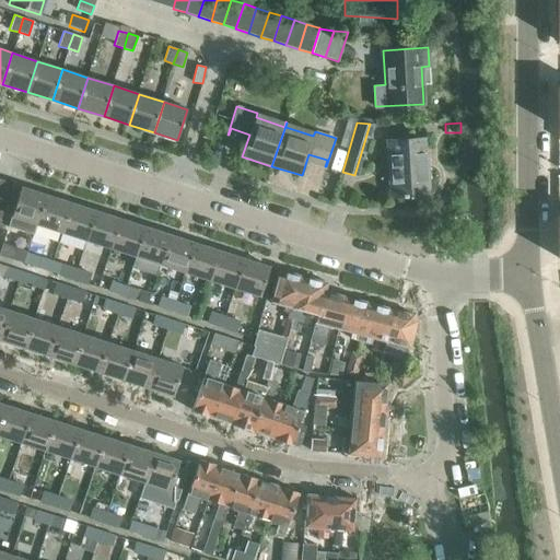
[(429,195),(426,139),(387,141),(391,197),(429,195)]
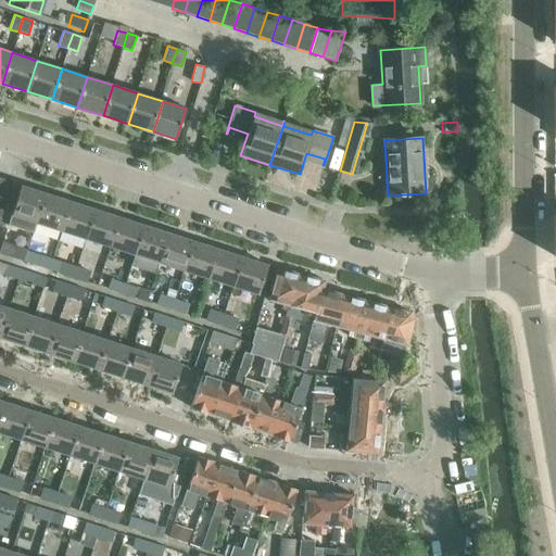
[(0,178),(0,193),(8,197),(12,181),(0,178)]
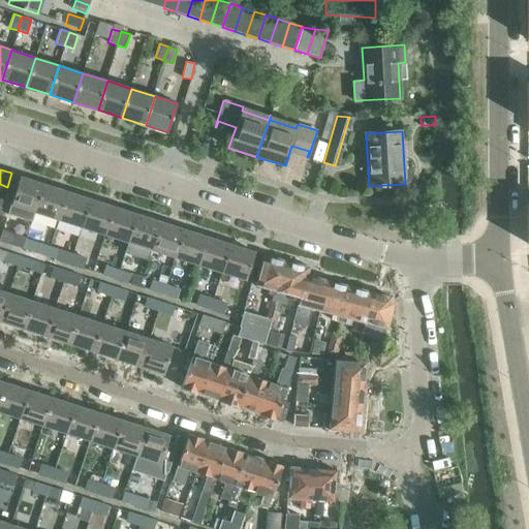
[(10,204),(34,212),(43,184),(20,177),(10,204)]
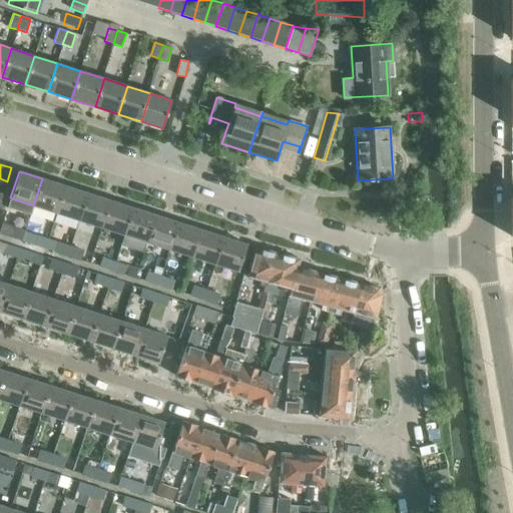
[(33,205),(56,212),(64,185),(42,178),(33,205)]
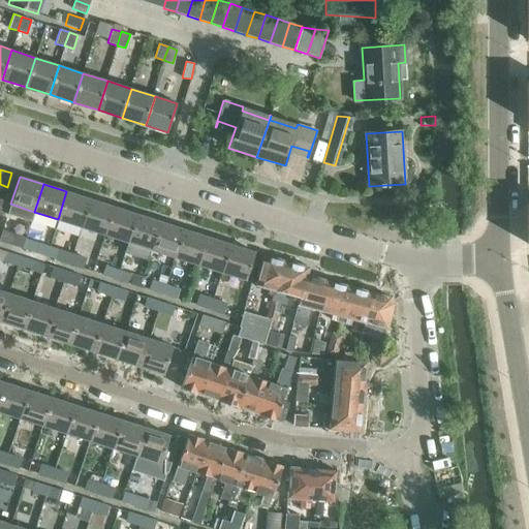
[(58,219),(81,226),(90,198),(66,191),(58,219)]
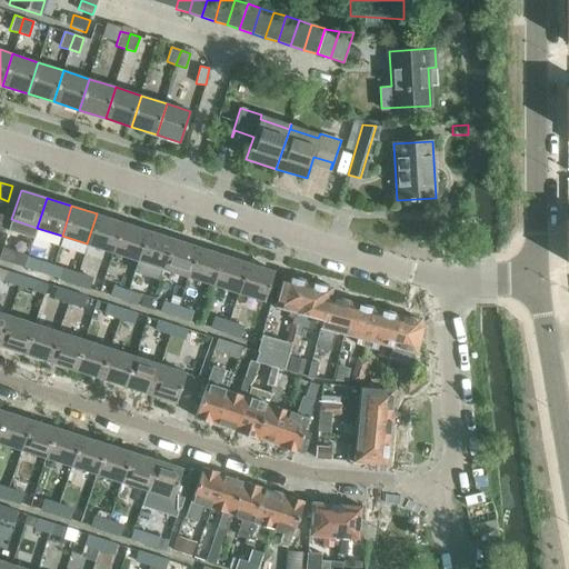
[(87,243),(112,251),(122,222),(97,213),(87,243)]
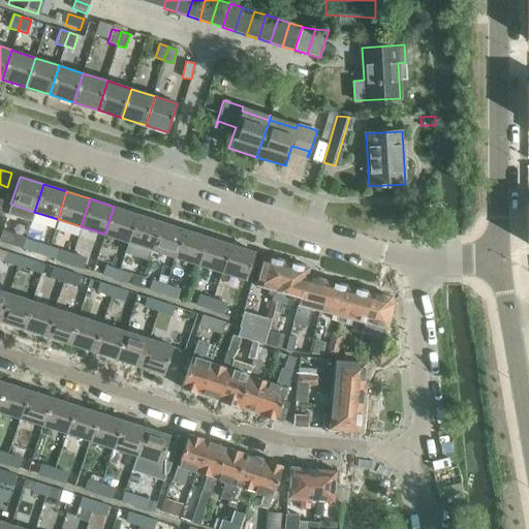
[(104,234),(128,242),(136,214),(114,207),(104,234)]
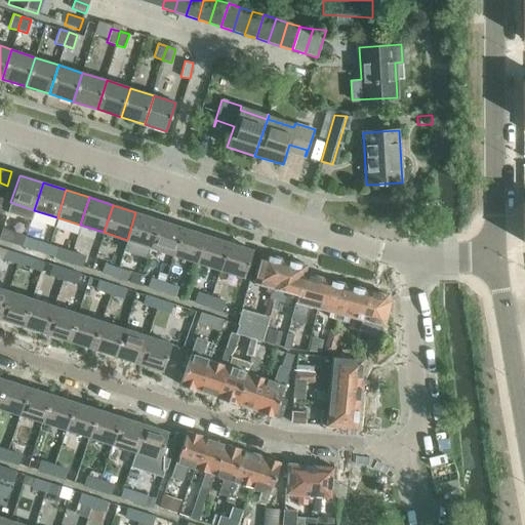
[(127,240),(151,247),(159,219),(135,212),(127,240)]
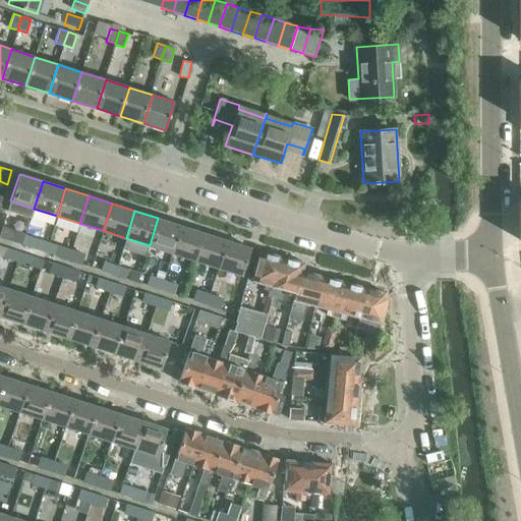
[(150,245),(172,252),(181,226),(158,218),(150,245)]
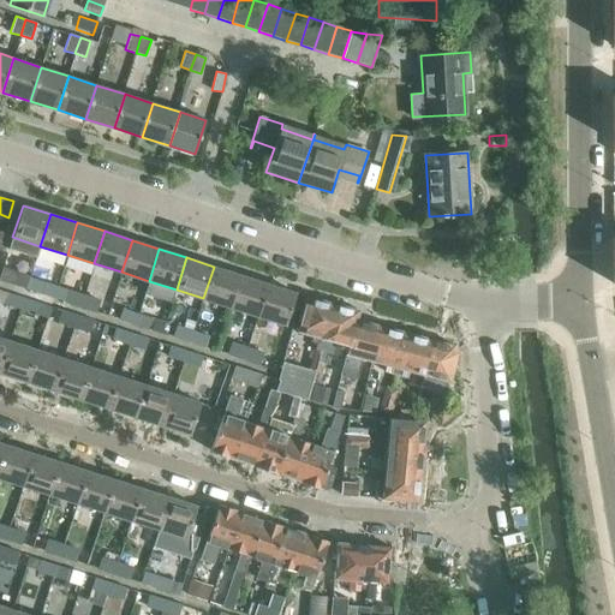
[(203,298),(231,308),(242,275),(214,267),(203,298)]
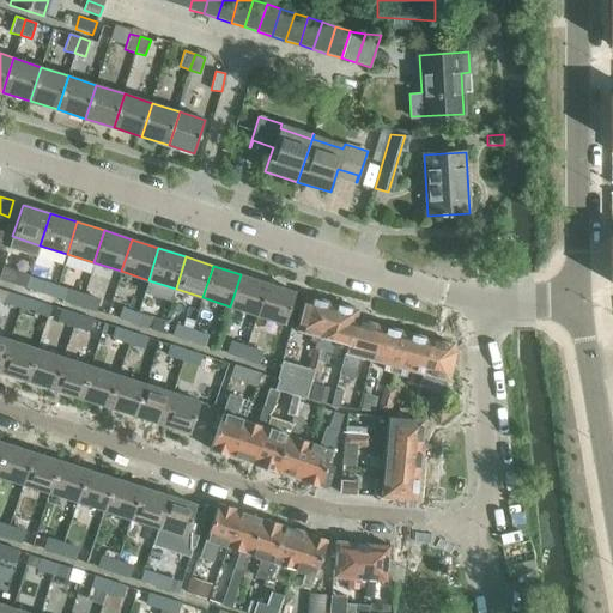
[(0,279),(11,283),(26,287),(30,278),(1,268),(0,273),(0,279)]
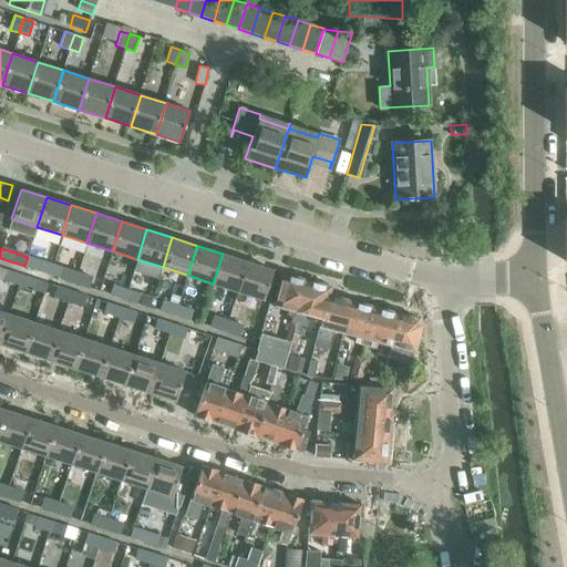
[(213,284),(238,291),(247,261),(223,254),(213,284)]
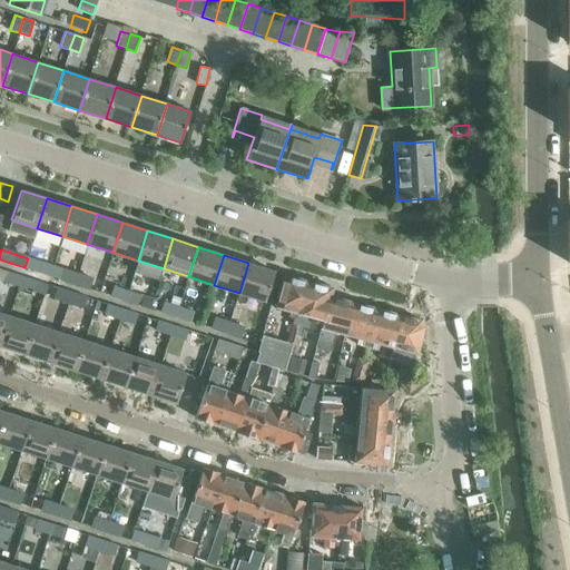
[(28,258),(25,267),(39,273),(42,263),(28,258)]
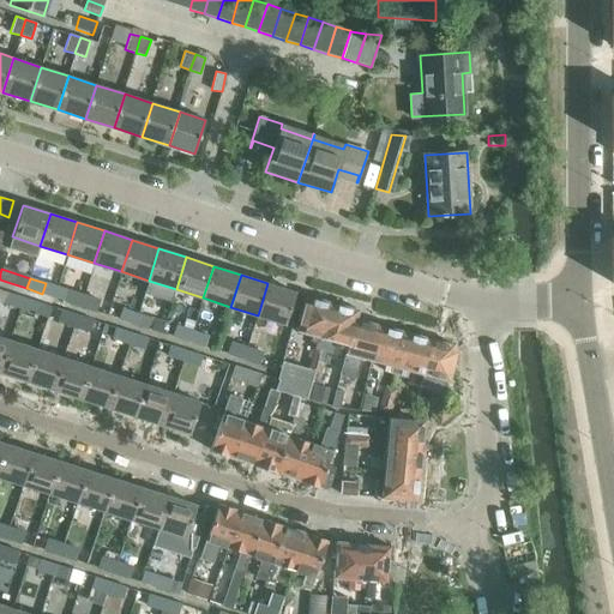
[(268,283),(258,315),(284,324),(295,293),(268,283)]
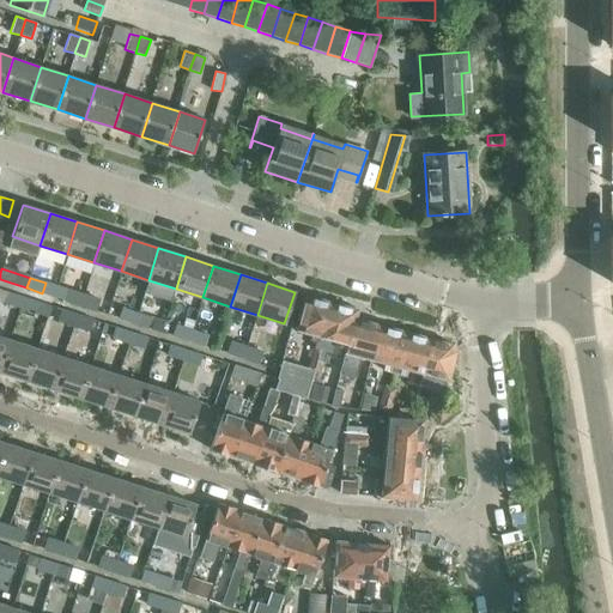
[(65,301),(80,305),(84,295),(68,290),(65,301)]
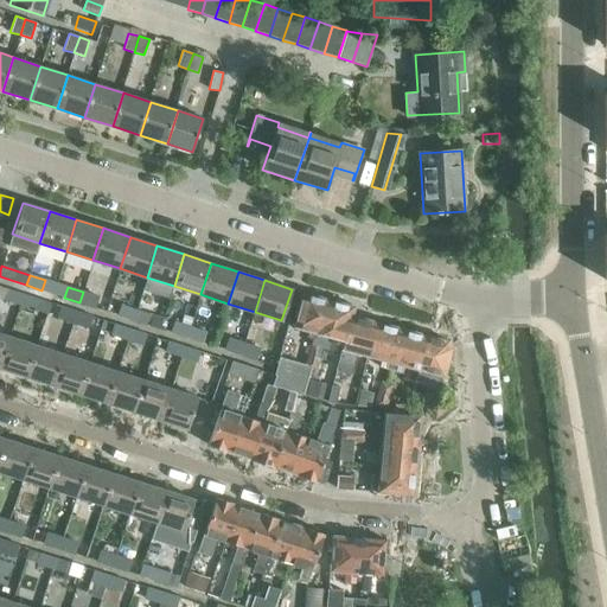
[(4,300),(19,305),(23,294),(7,289),(4,300)]
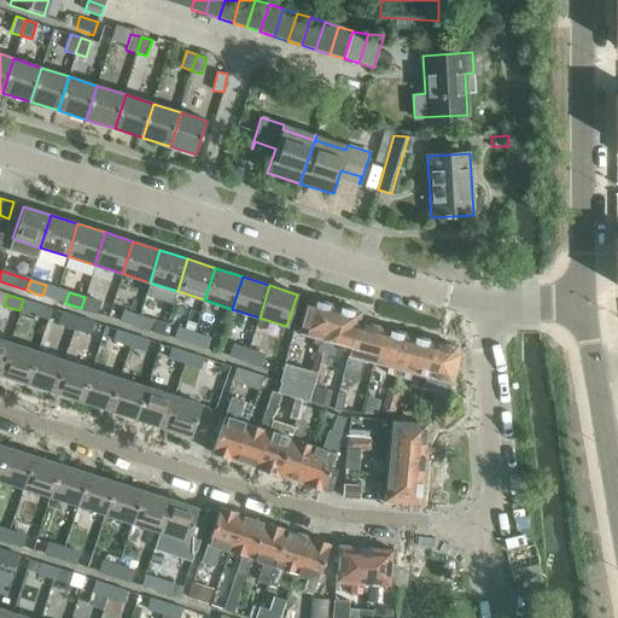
[(85,297),(81,308),(97,313),(100,303),(85,297)]
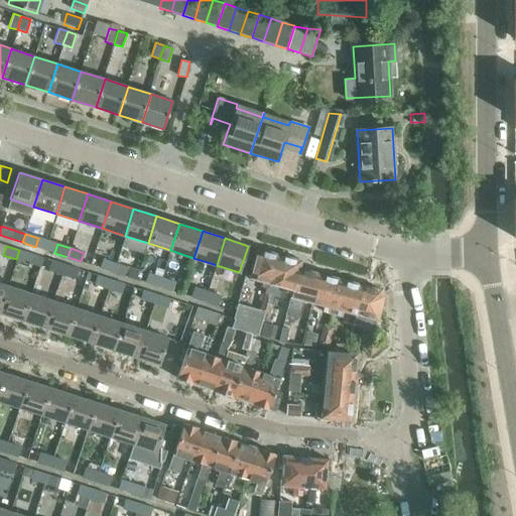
[(270,289),(279,254),(257,249),(249,278),(262,281),(261,286),(266,287),(266,288),(270,289)]
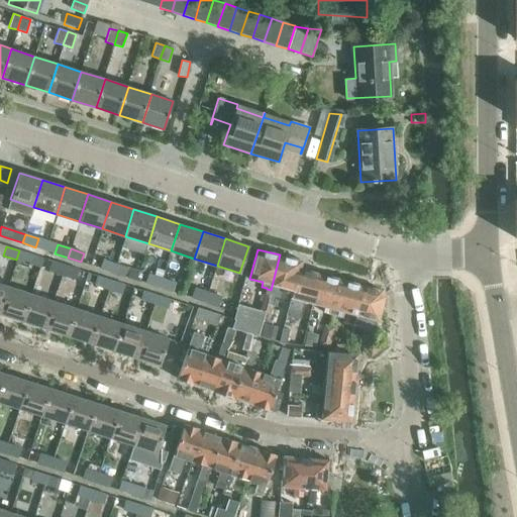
[(19,250),(16,260),(30,264),(33,254),(19,250)]
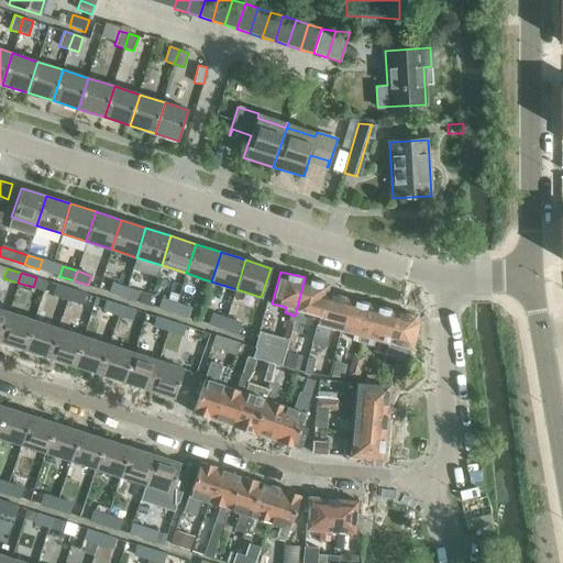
[(307,312),(319,316),(320,316),(327,293),(329,284),(305,277),(295,316),(294,320),(288,319),(286,331),(296,333),(300,334),(307,312)]
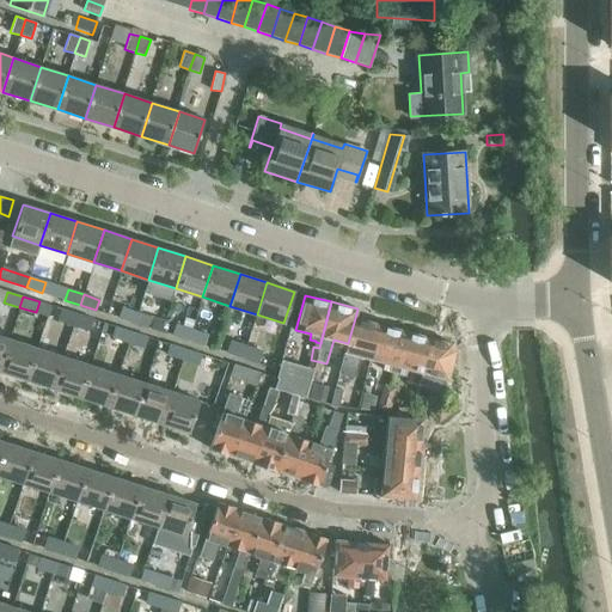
[(48,316),(74,325),(78,314),(61,308),(50,305),(48,316)]
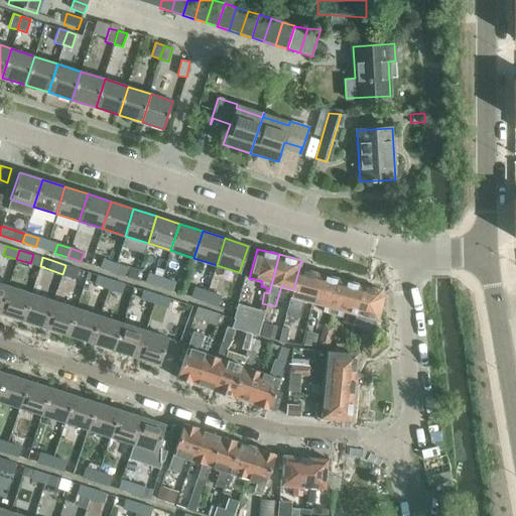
[(100,267),(113,272),(116,263),(103,258),(100,267)]
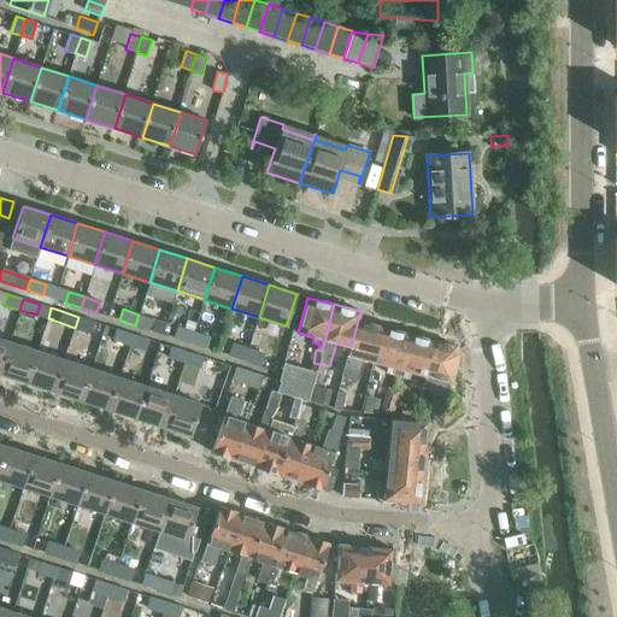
[(139,315),(135,325),(152,330),(154,319),(139,315)]
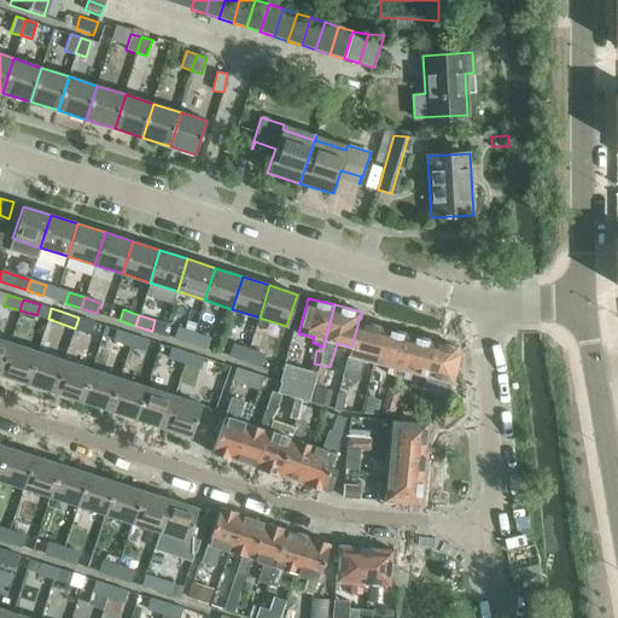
[(79,318),(75,328),(91,333),(89,339),(99,342),(104,325),(94,322),(79,318)]
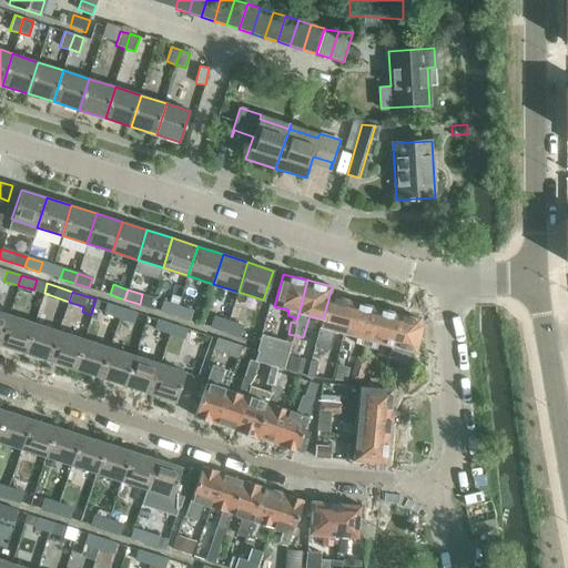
[(171,295),(170,303),(178,305),(180,297),(171,295)]
